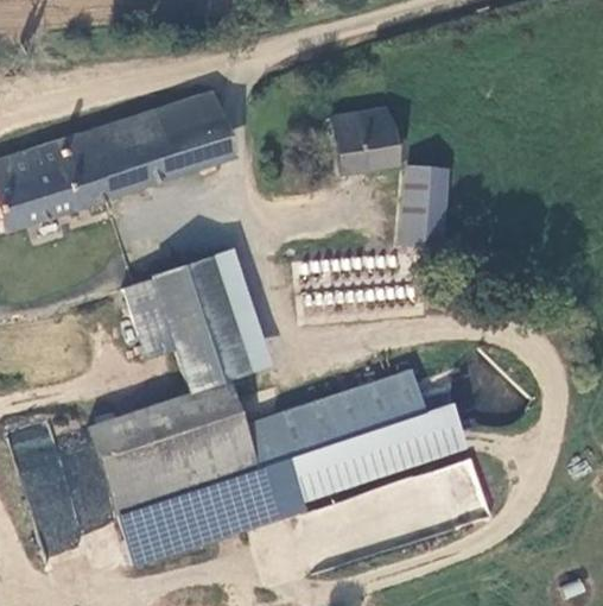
[(223,164),(204,100),(0,163),(0,214),(6,233),(223,164)]
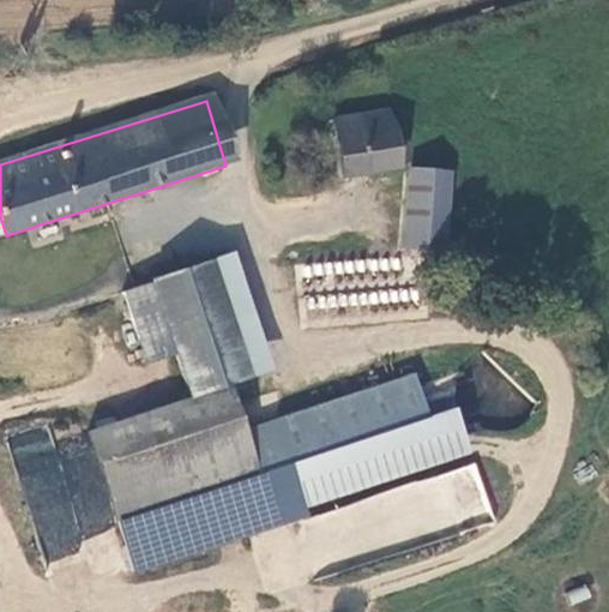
[(390,109),(360,115),(335,120),(343,174),(399,162),(390,109)]
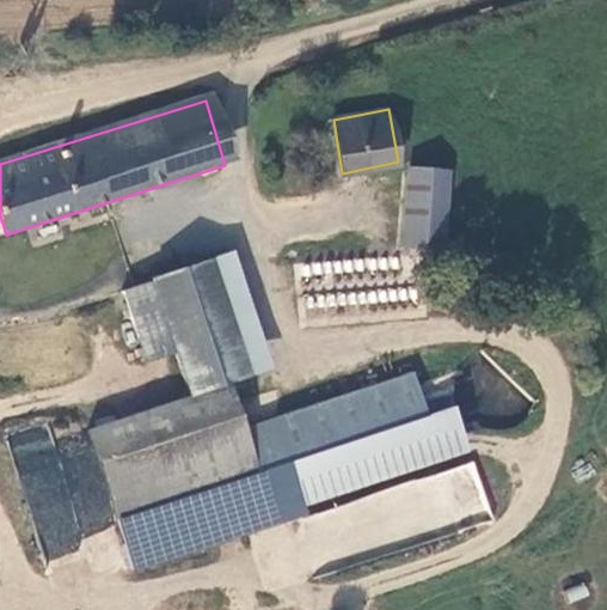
[(405,248),(445,245),(451,172),(411,174),(405,248)]
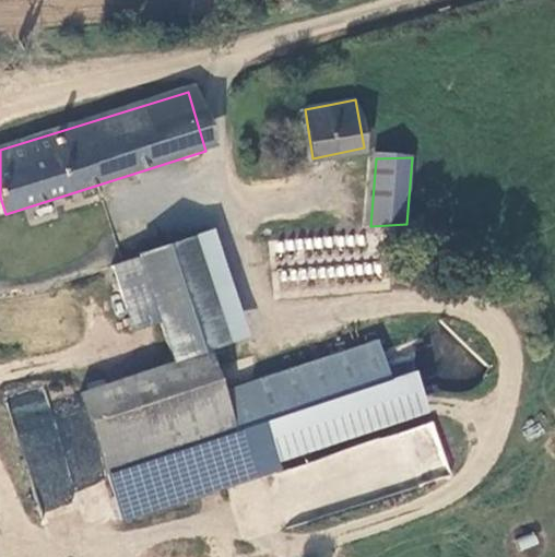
[(164,326),(177,364),(214,351),(250,339),(217,228),(142,255),(164,326)]
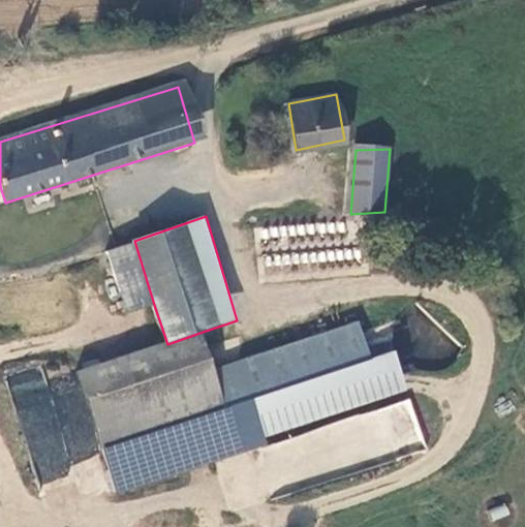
[(155,308),(134,241),(106,250),(128,316),(155,308)]
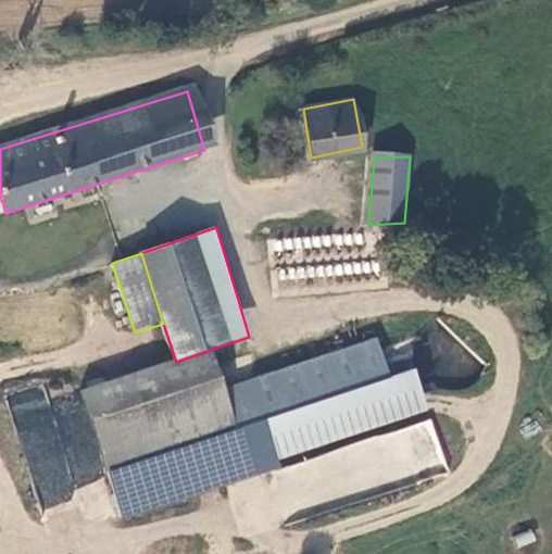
[(378,337),(226,388),(238,427),(390,377),(378,337)]
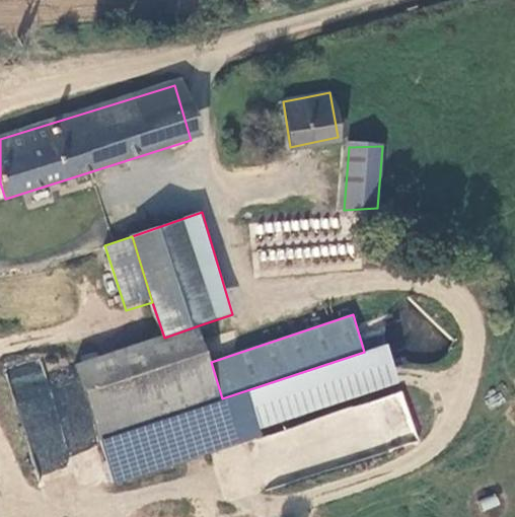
[(398,383),(386,345),(364,352),(222,398),(211,362),(199,325),(164,338),(77,365),(117,483),(261,435),(259,429),(398,383)]
